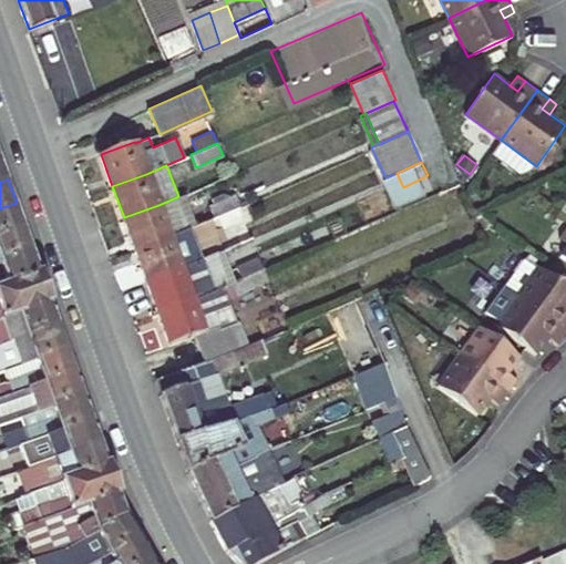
[(212,197),(214,203),(232,195),(223,191),(212,197)]
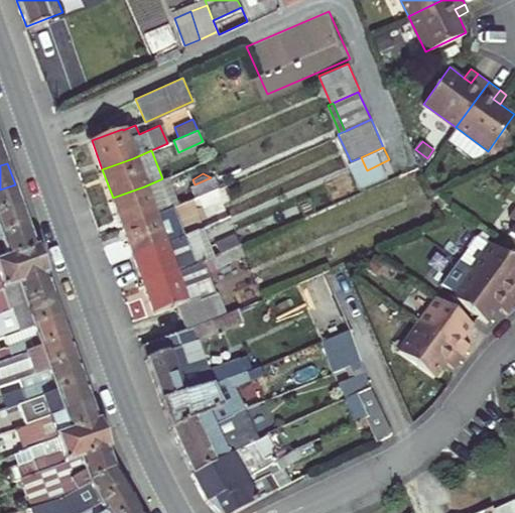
[(162,178),(160,179),(171,208),(178,204),(167,175),(162,178)]
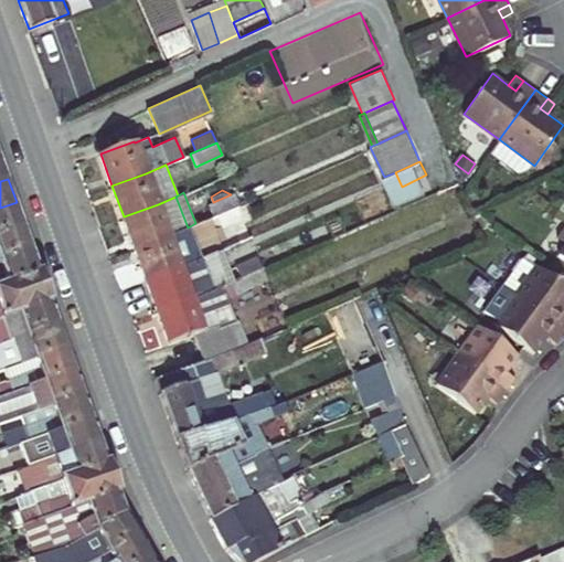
[(209,203),(214,215),(240,204),(234,192),(231,194),(213,202),(209,203)]
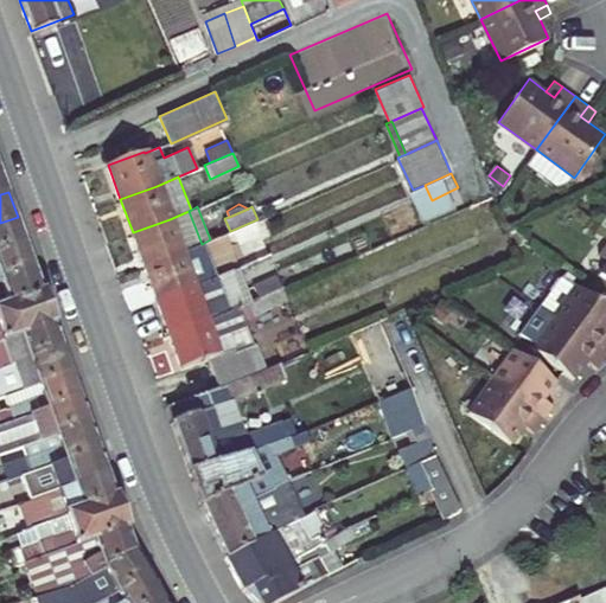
[(170,219),(133,232),(145,267),(180,252),(202,244),(189,211),(170,219)]
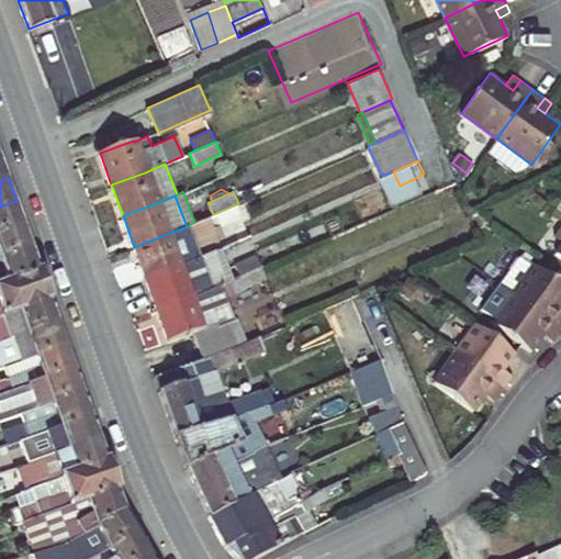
[(0,232),(24,224),(17,201),(0,207),(0,232)]
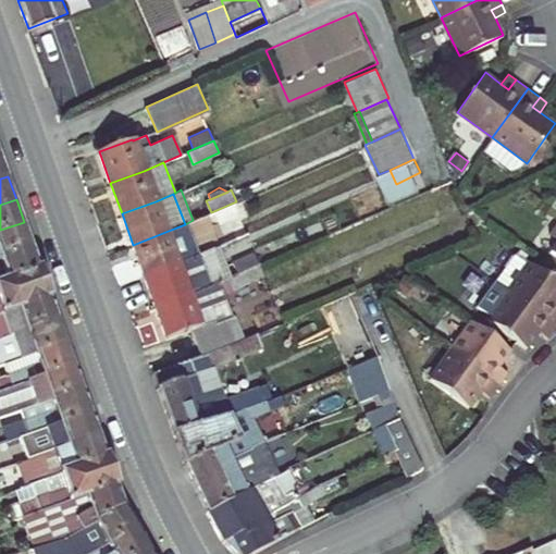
[(242,213),(236,201),(211,212),(193,220),(185,224),(165,232),(133,245),(144,274),(177,262),(193,256),(210,249),(201,231),(242,213)]
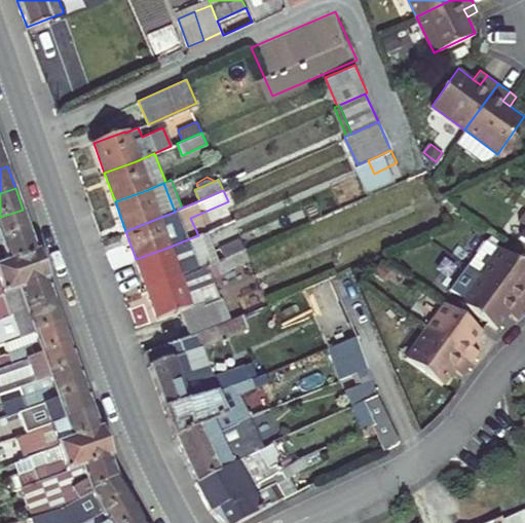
[(447,199),(441,202),(446,211),(451,208),(447,199)]
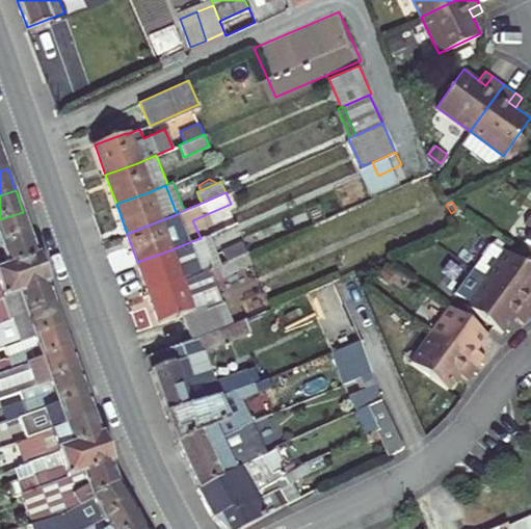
[(221,216),(226,226),(235,222),(238,220),(234,211),(221,216)]
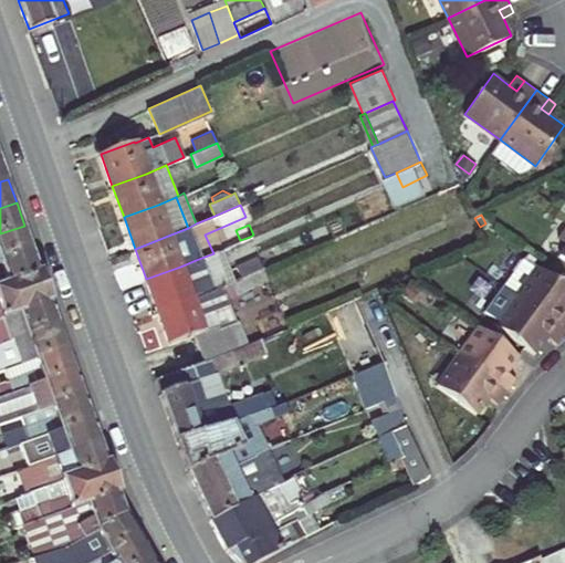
[(0,233),(0,260),(33,250),(24,226),(0,233)]
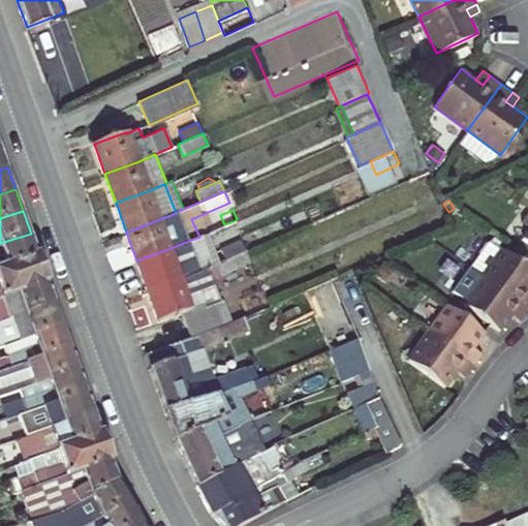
[(237,219),(234,221),(239,234),(252,227),(247,215),(237,219)]
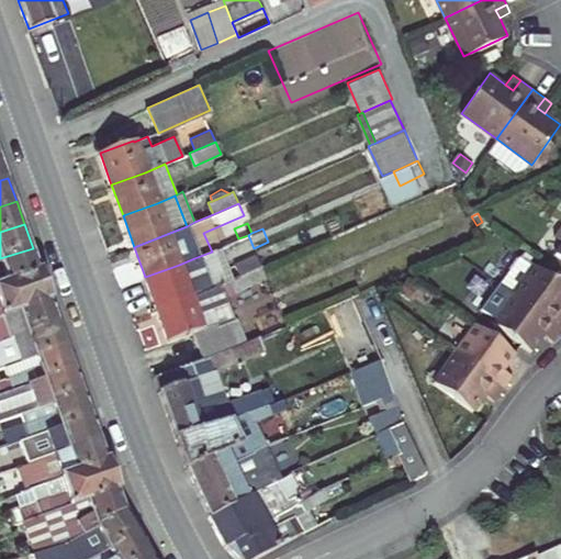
[(0,286),(41,270),(33,248),(0,258),(0,286)]
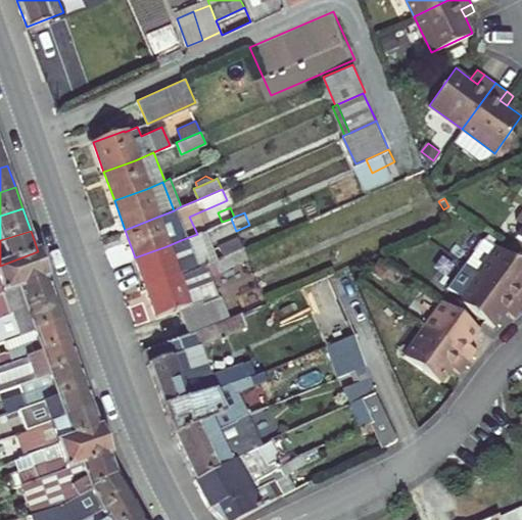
[(237,236),(211,247),(217,258),(242,247),(237,236)]
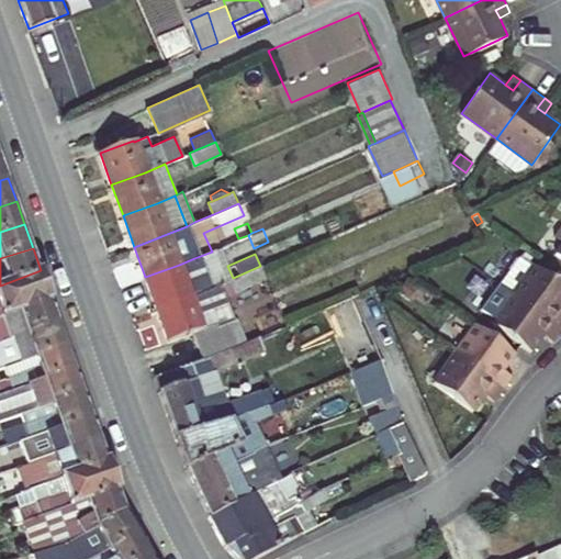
[(522,254),(501,283),(513,292),(534,264),(522,254)]
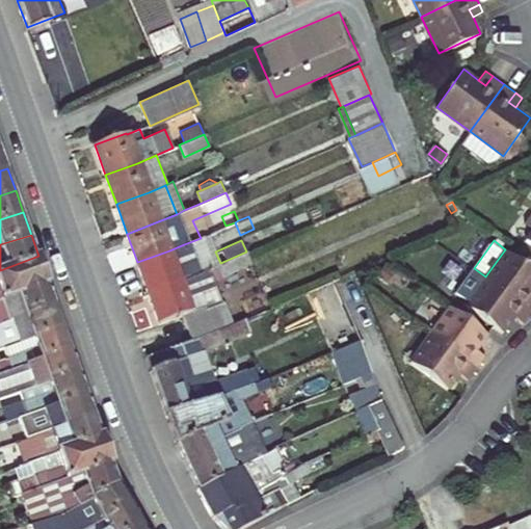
[(184,244),(169,250),(180,281),(194,274),(184,244)]
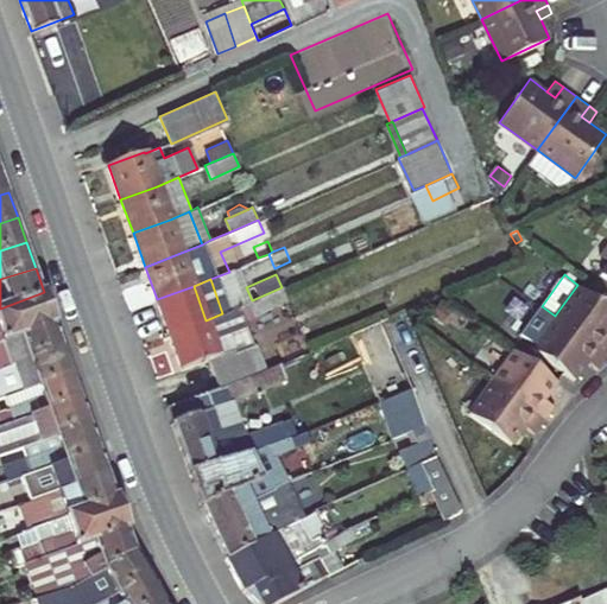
[(555,316),(606,353),(606,305),(577,285),(555,316)]
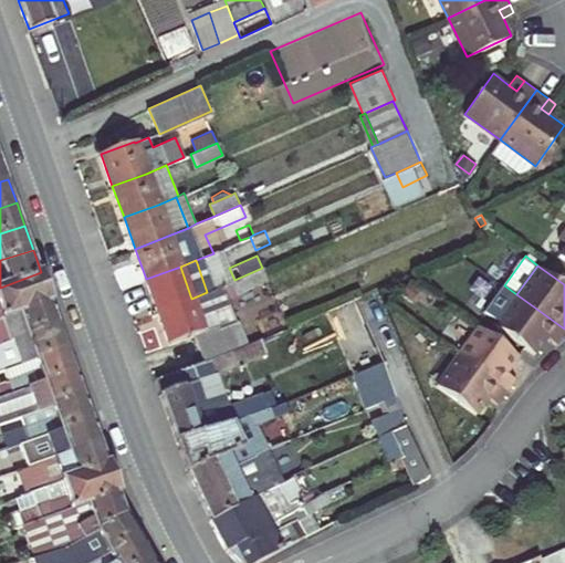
[(146,279),(158,311),(191,299),(180,267),(146,279)]
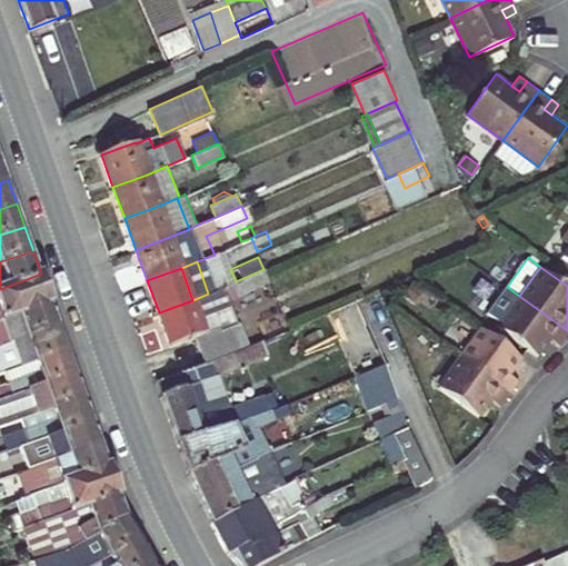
[(268,281),(263,269),(236,281),(208,294),(192,300),(159,313),(171,345),(197,336),(206,364),(248,346),(239,323),(237,323),(227,300),(248,291),(248,290),(268,281)]
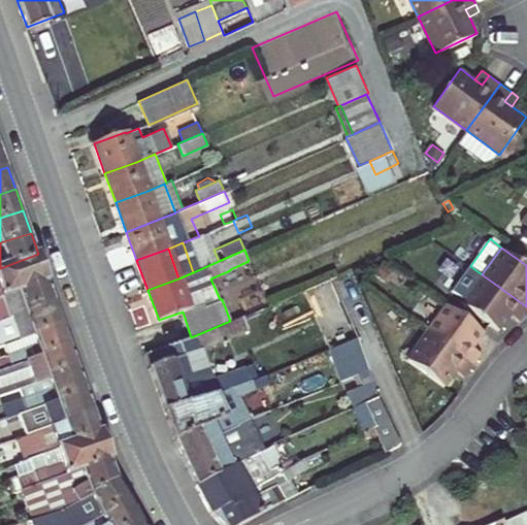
[(399,262),(401,254),(395,252),(393,261),(399,262)]
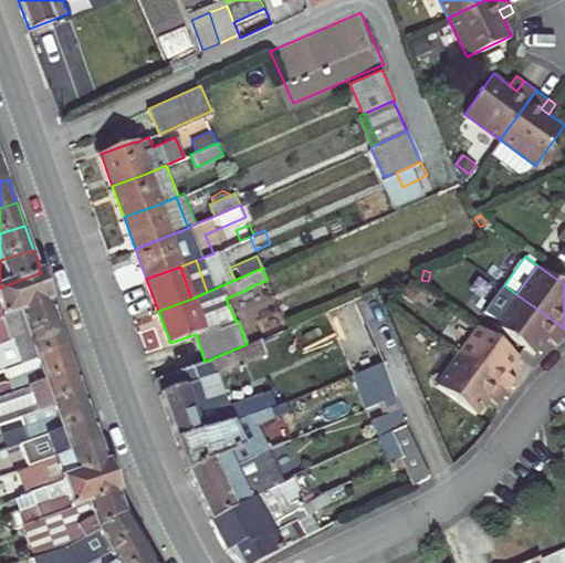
[(0,288),(0,316),(51,299),(41,272),(0,288)]
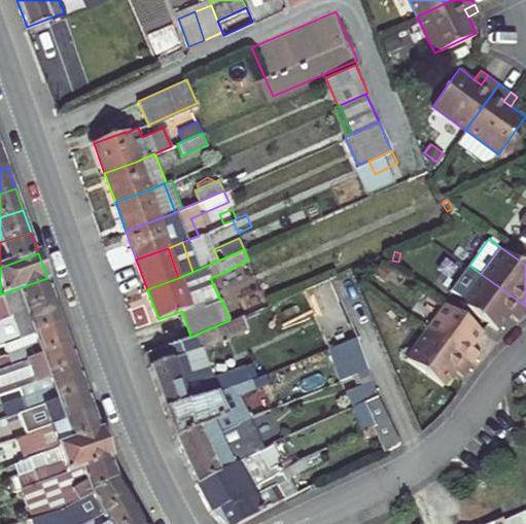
[(481,274),(460,301),(497,327),(509,312),(519,318),(525,309),(525,306),(481,274)]
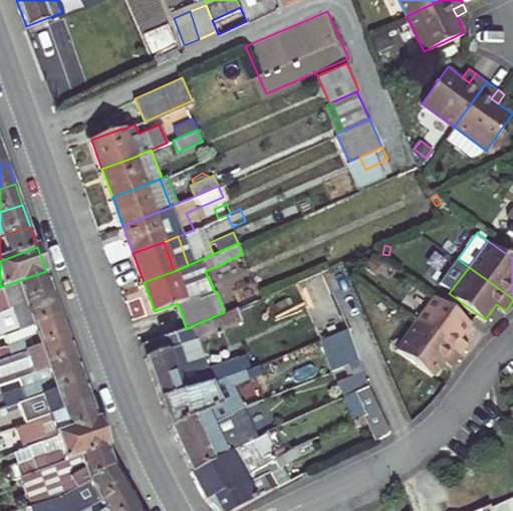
[(46,271),(0,287),(0,311),(53,292),(46,271)]
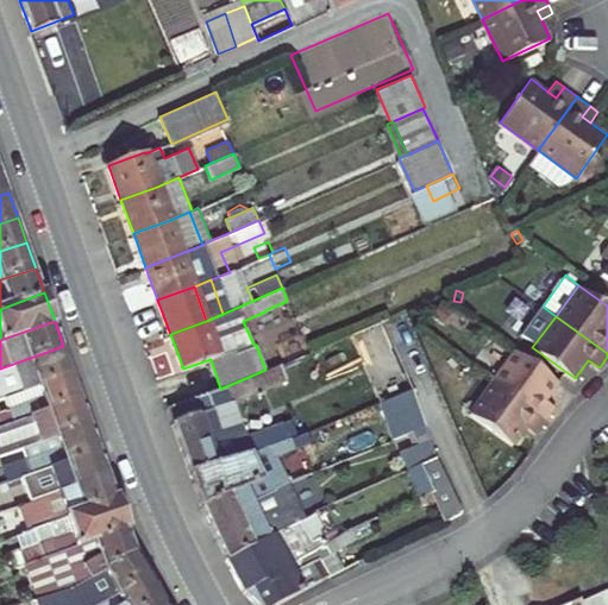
[(0,369),(0,397),(7,395),(73,372),(63,346),(0,369)]
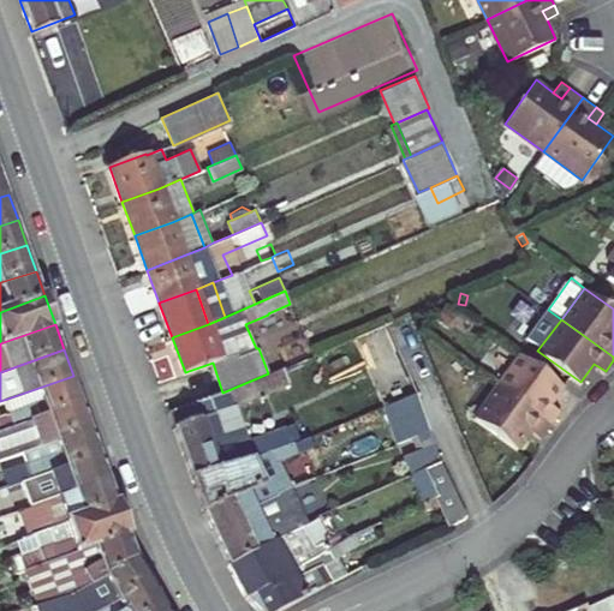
[(562,384),(519,353),(496,384),(552,424),(560,411),(549,402),(562,384)]
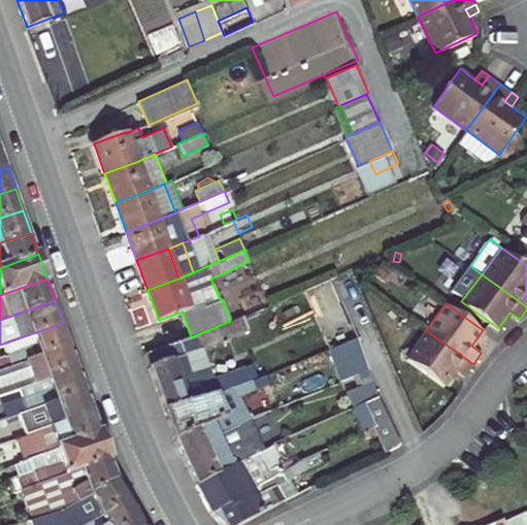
[(254,310),(244,315),(246,323),(257,318),(254,310)]
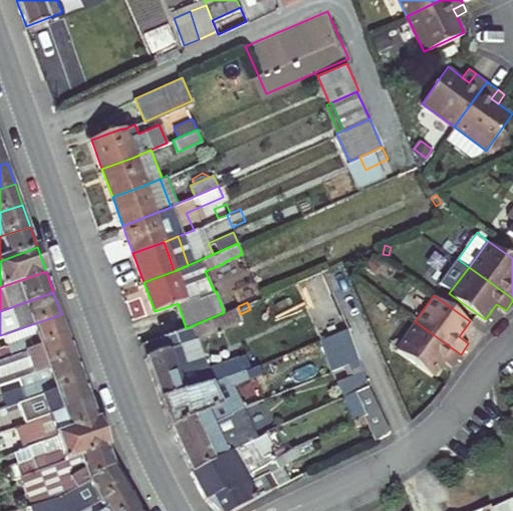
[(208,367),(197,336),(242,319),(240,314),(238,306),(224,312),(186,328),(142,343),(160,399),(245,369),(239,356),(208,367)]
